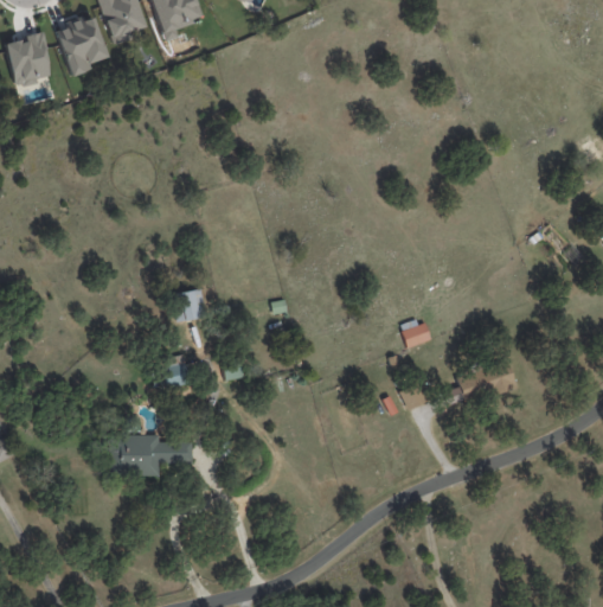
[(148,29),(139,0),(98,0),(113,40),(148,29)]
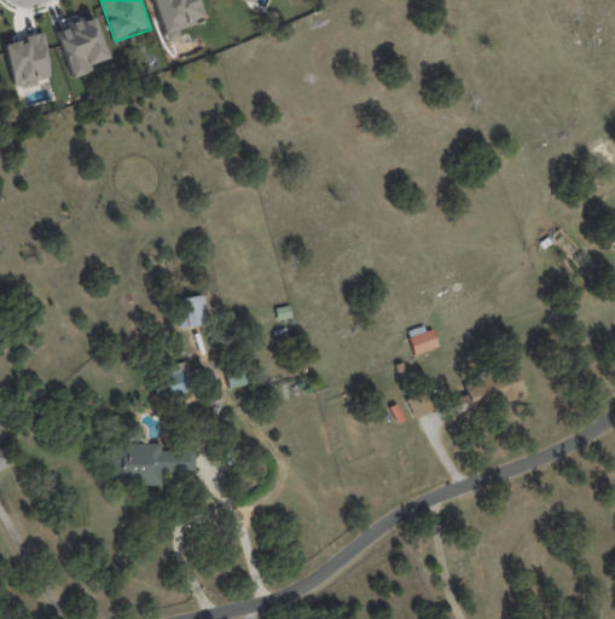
[(154,0),(168,41),(183,36),(179,28),(208,18),(202,0),(154,0)]
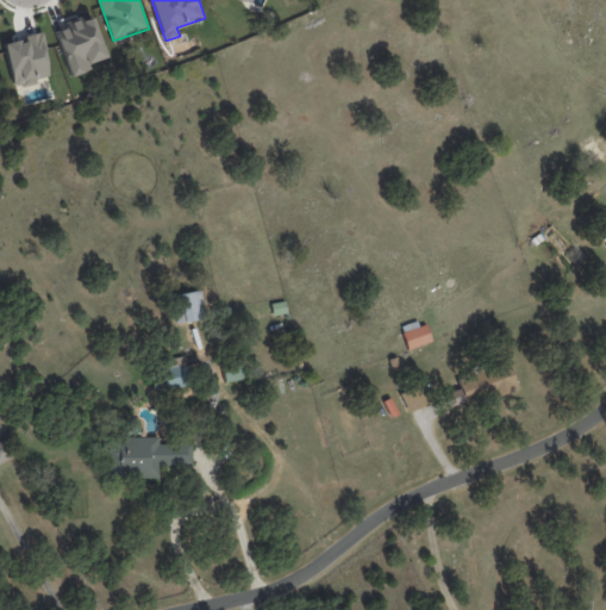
[(74,76),(94,69),(92,63),(110,56),(94,16),(56,30),(74,76)]
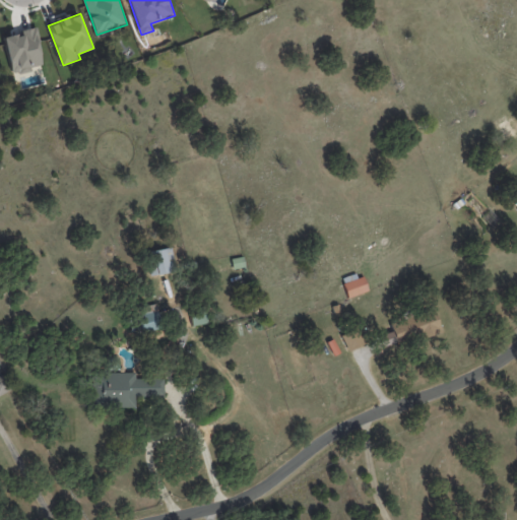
[(4,36),(13,73),(46,66),(38,27),(4,36)]
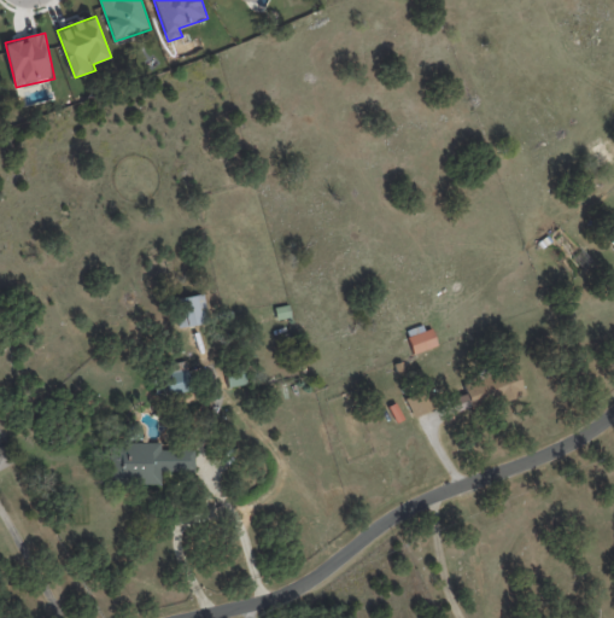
[(202,324),(181,328),(175,301),(206,295),(211,321),(202,324)]
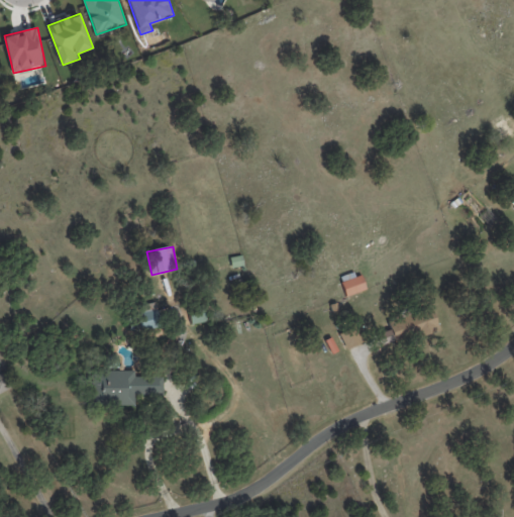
[(232,259),(244,255),(246,266),(234,268),(232,259)]
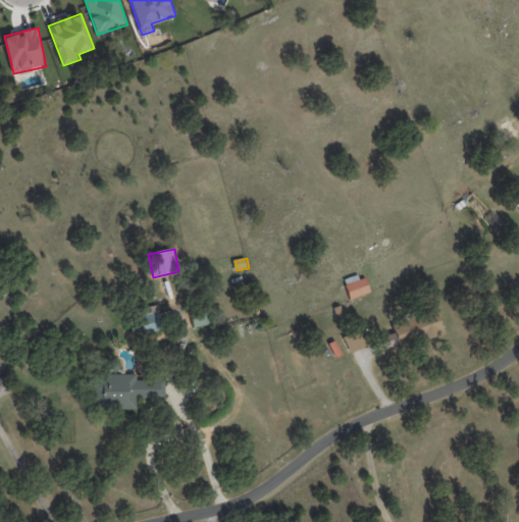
[(352,299),(372,292),(365,273),(346,281),(352,299)]
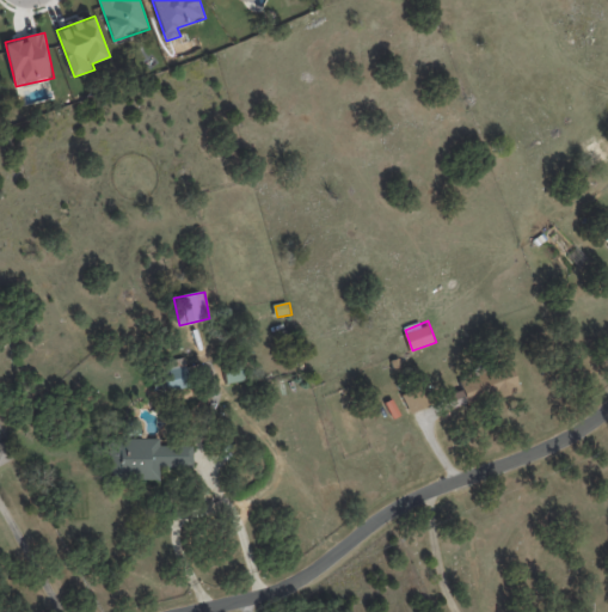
[(190,377),(167,383),(163,365),(186,357),(192,377),(190,377)]
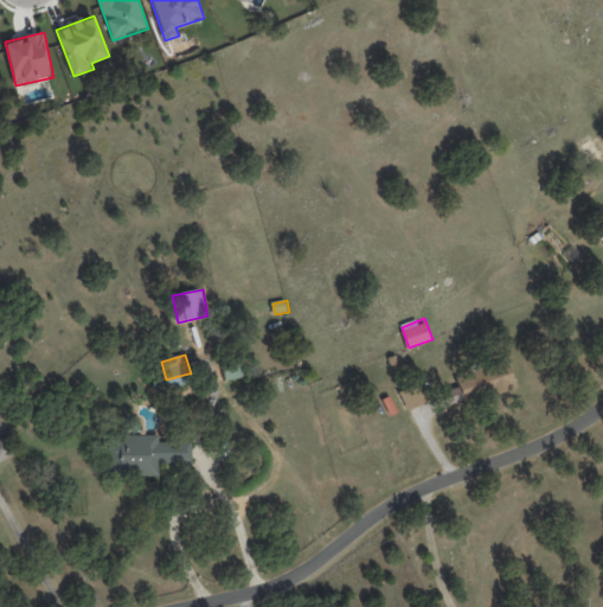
[(228,382),(223,362),(250,356),(255,375),(228,382)]
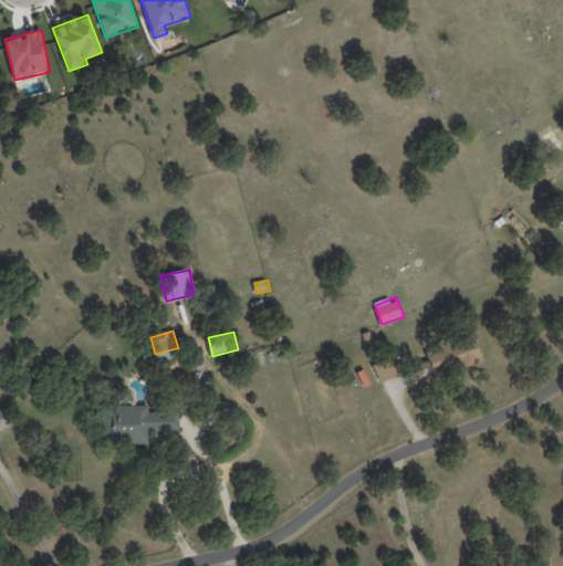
[(482,362),(476,337),(427,350),(429,362),(414,366),(417,379),(482,362)]
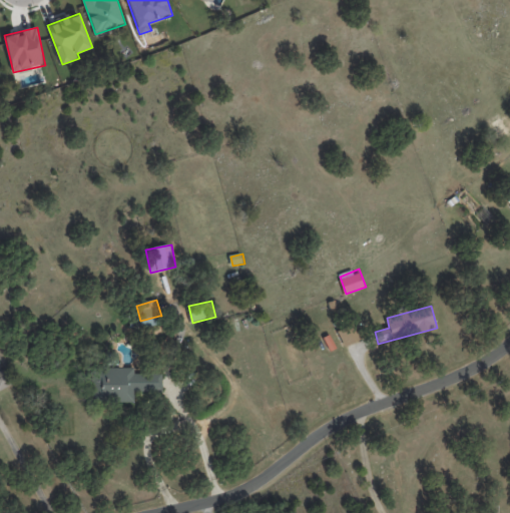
[(339,329),(344,345),(359,341),(354,325),(339,329)]
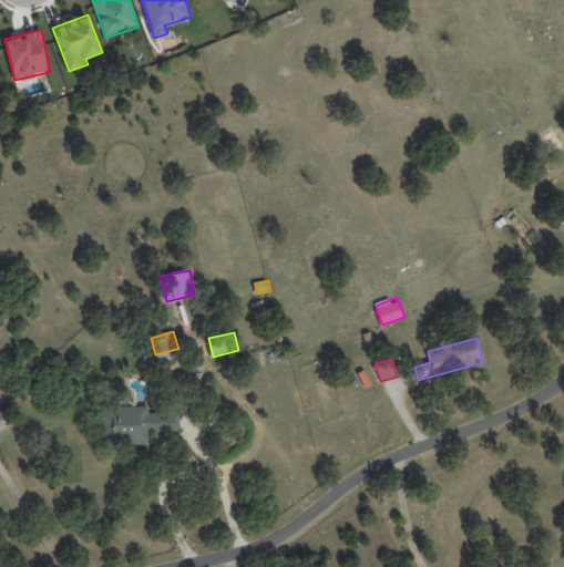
[(131,404),(120,404),(120,391),(132,391),(133,404),(131,404)]
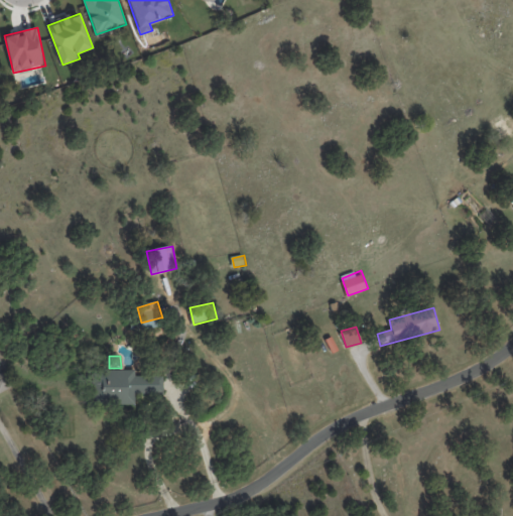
[(165,377),(165,394),(137,394),(137,405),(94,406),(93,371),(137,370),(137,377),(165,377)]
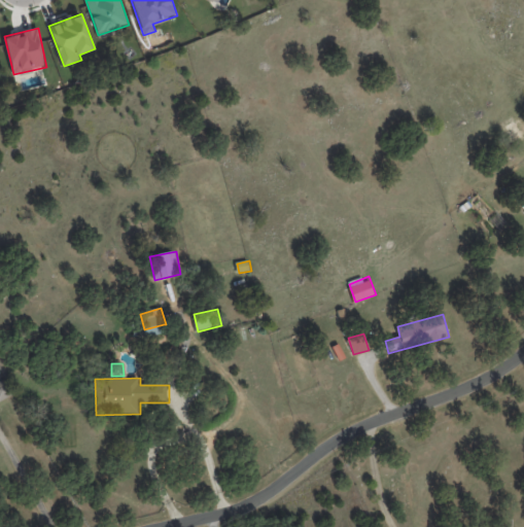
[(0,383),(6,380),(14,395),(0,401),(0,383)]
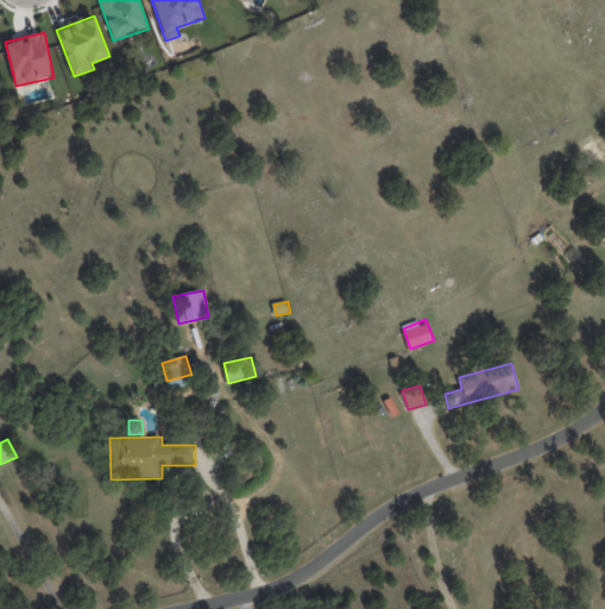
All buildings are outlined.
